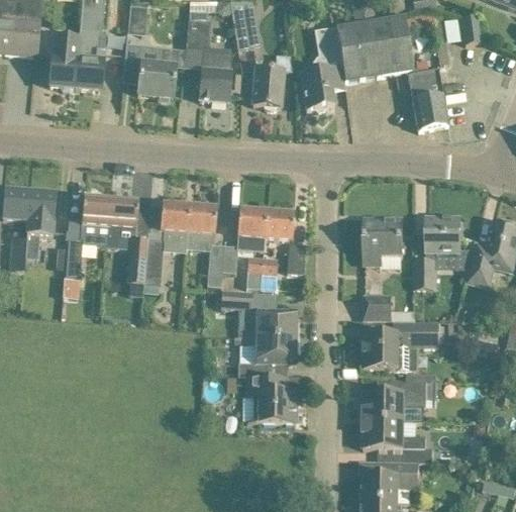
[(0,0),(0,53),(35,57),(37,36),(40,0),(0,0)]
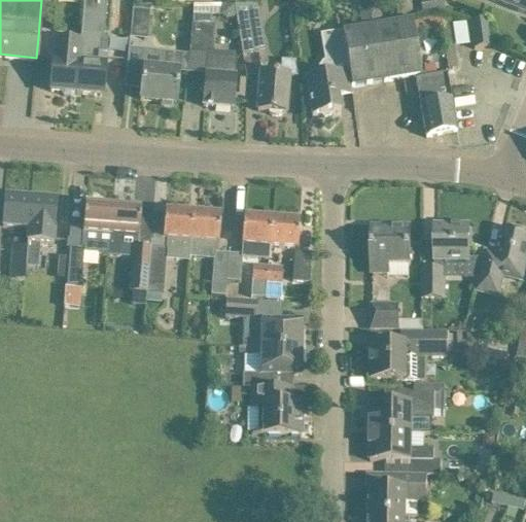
[(85,0),(83,31),(82,35),(77,91),(103,93),(107,50),(100,49),(101,32),(104,33),(107,0),(85,0)]
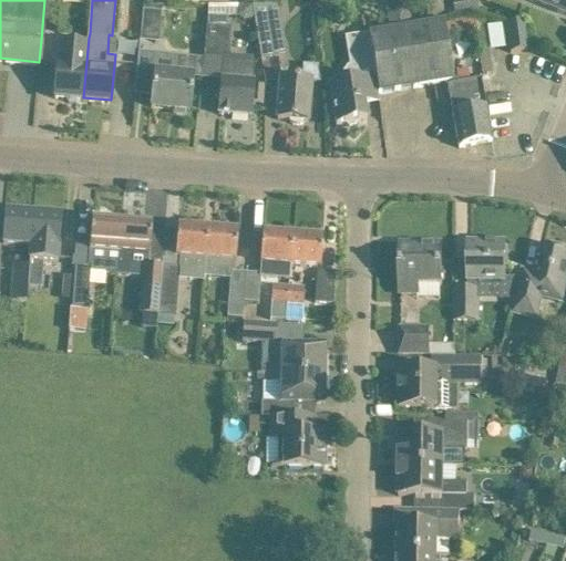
[(426,0),(429,21),(444,18),(443,0),(426,0)]
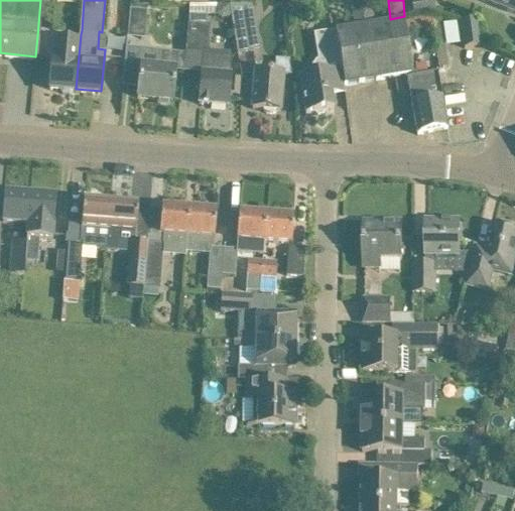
[(412,0),(414,13),(435,9),(434,0),(412,0)]
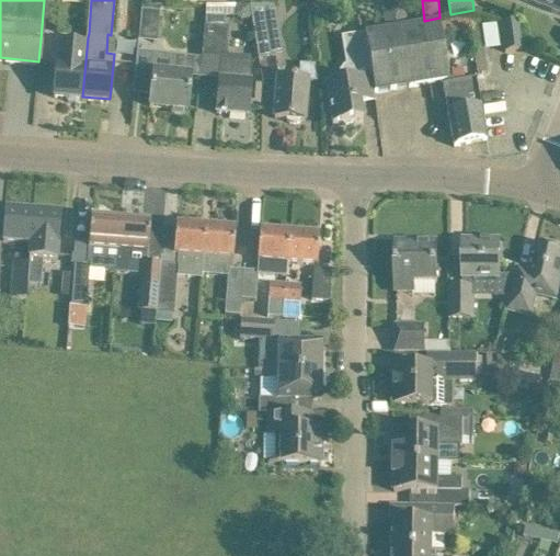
[(535,0),(559,10),(559,0),(535,0)]
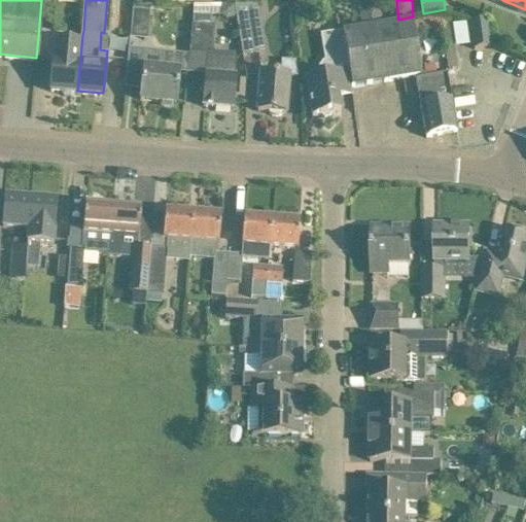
[(221,10),(222,1),(194,1),(193,13),(193,21),(211,23),(211,10),(221,10)]
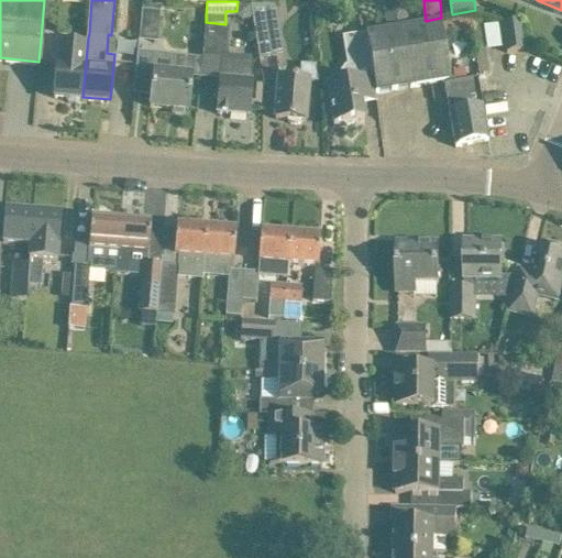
[(283,51),(275,2),(252,2),(254,14),(261,55),(283,51)]
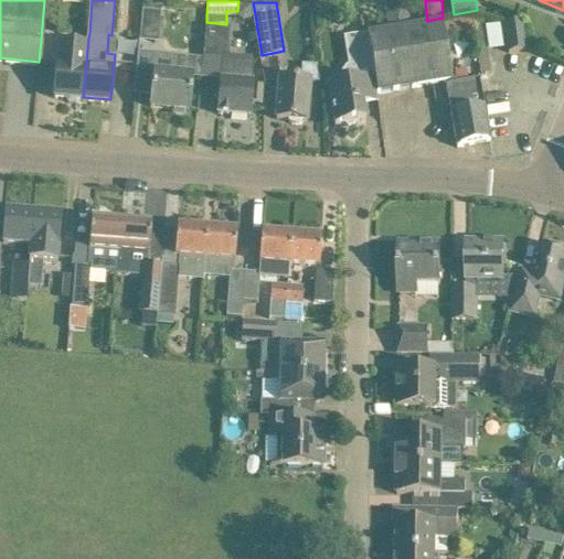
[(161,9),(160,9),(142,7),(140,38),(159,40),(161,9)]
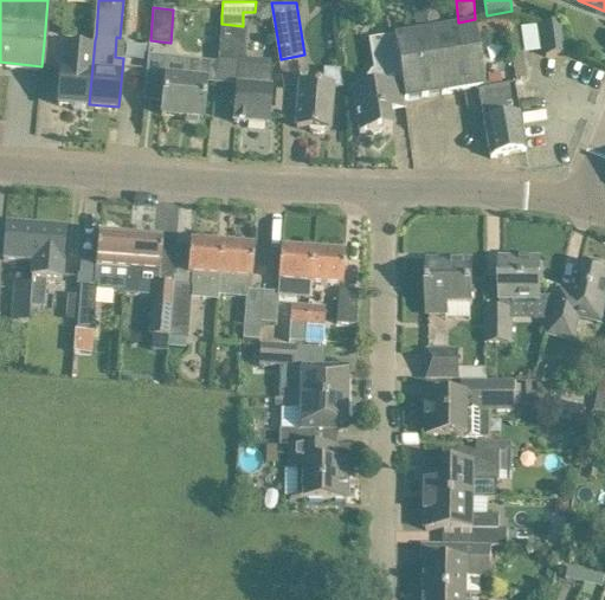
[(438,7),(414,11),(417,25),(441,21),(438,7)]
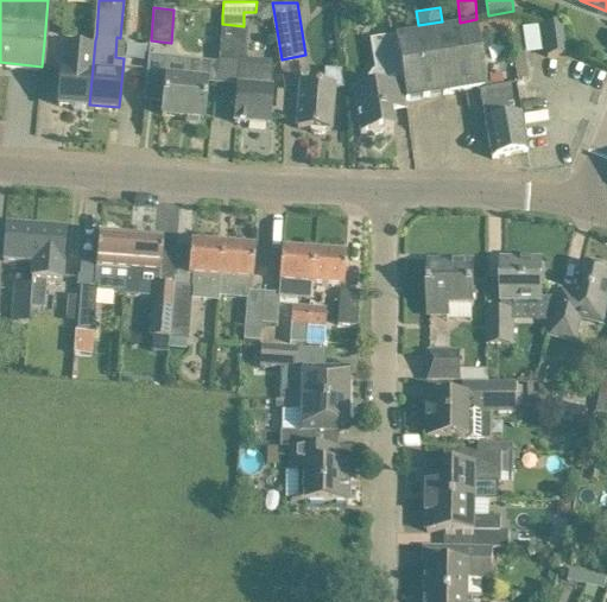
[(476,19),(479,33),(511,27),(509,13),(476,19)]
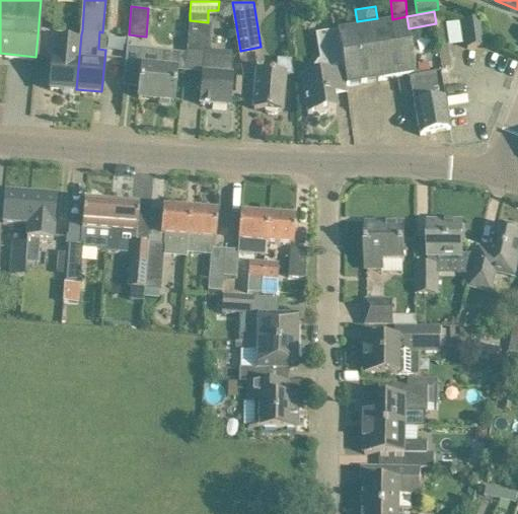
[(415,71),(409,28),(407,16),(392,19),(339,27),(348,82),(415,71)]
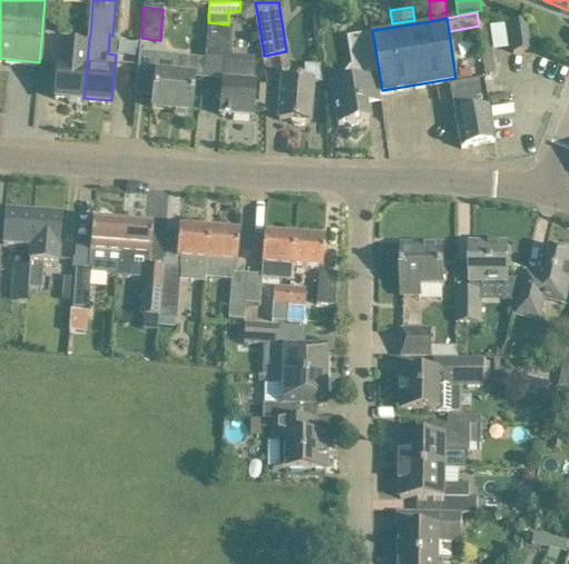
[(527,18),(509,20),(513,49),(531,47),(527,18)]
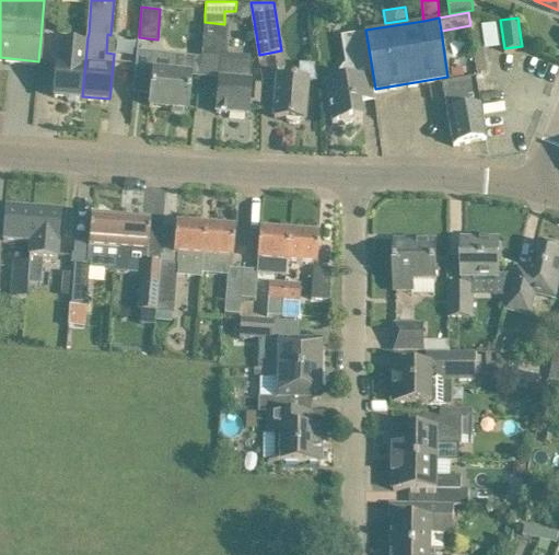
[(229,24),(224,24),(205,22),(202,53),(221,54),(221,51),(229,53),(226,50),(229,24)]
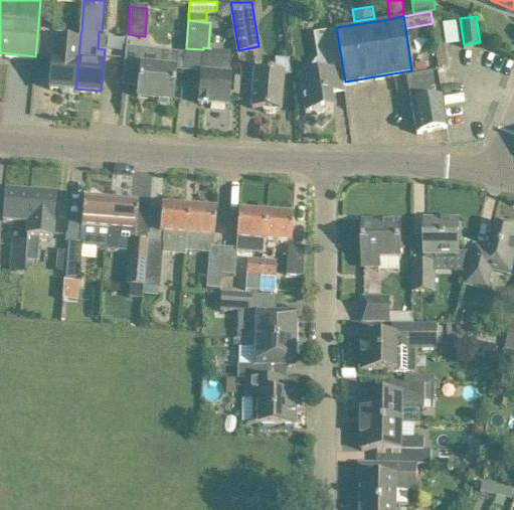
[(347,91),(345,81),(336,27),(314,31),(318,56),(317,57),(312,63),(314,70),(299,73),(301,82),(306,112),(335,107),(333,93),(347,91)]
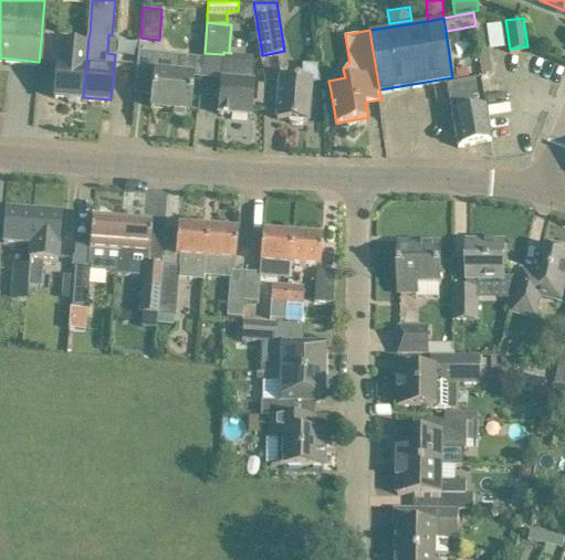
[(55,73),(54,95),(66,96),(69,98),(77,99),(80,97),(83,97),(89,38),(60,35),(59,50),(58,63),(56,63),(55,73)]
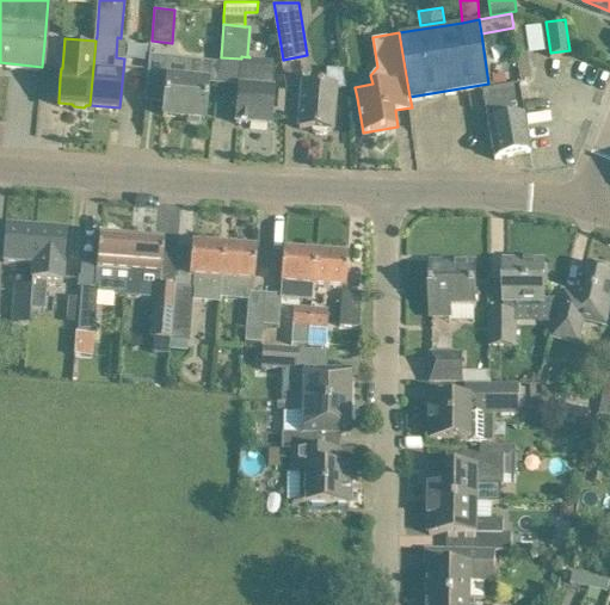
[(275,59),(250,57),(241,56),(241,59),(239,84),(238,96),(235,119),(271,123),(273,86),(273,85),(287,86),(285,80),(275,79),(276,66),(275,59)]
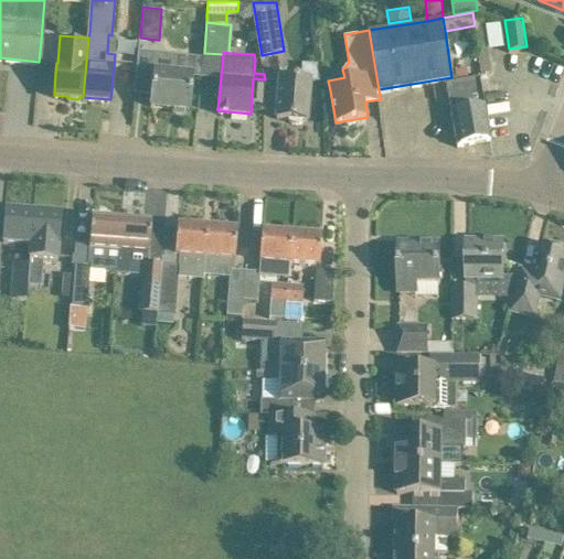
[(136,68),(134,92),(152,94),(151,104),(189,107),(191,85),(194,55),(177,53),(174,73),(136,68)]
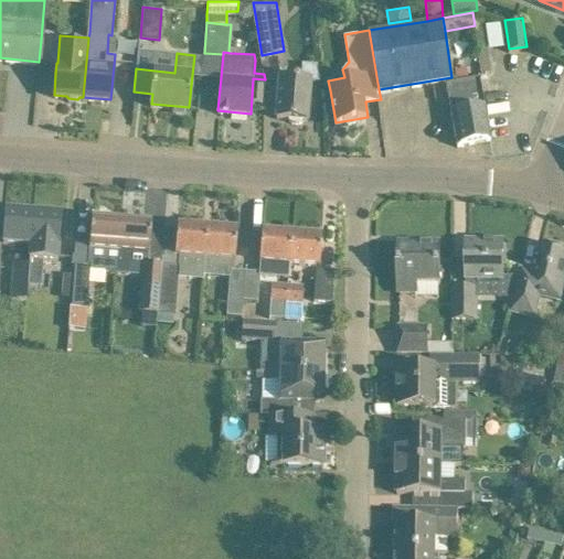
[(278,94),(277,116),(288,116),(288,119),(293,120),(296,121),(300,121),(304,120),(304,118),(307,118),(309,96),(310,79),(320,79),(318,62),(302,61),(302,77),(279,75),(278,94)]
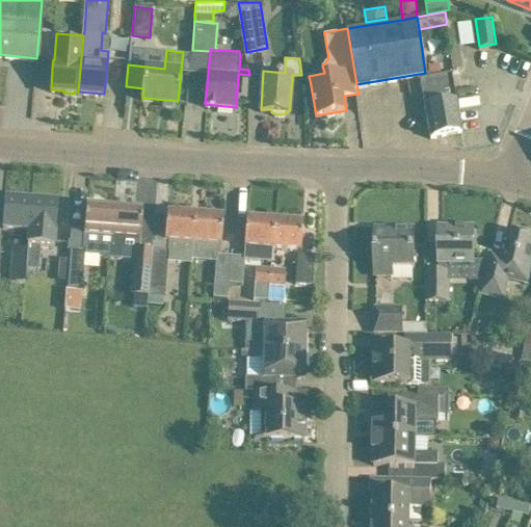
[(451,72),(420,78),(425,102),(424,102),(430,135),(461,130),(451,72)]
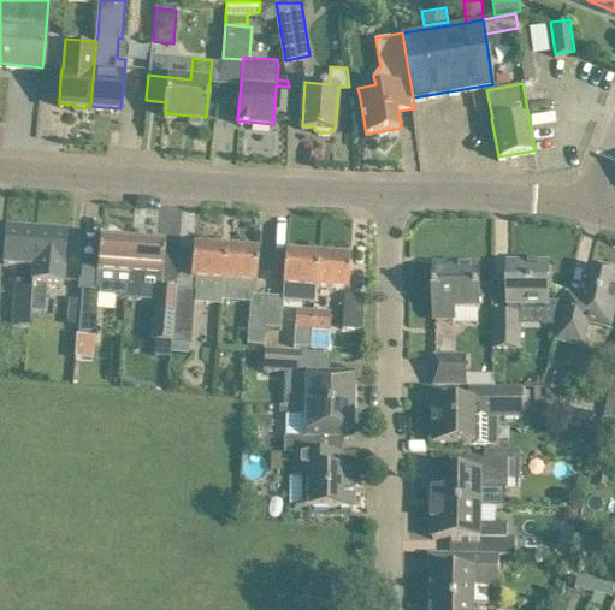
[(28,326),(36,231),(5,229),(3,264),(17,265),(12,325),(28,326)]
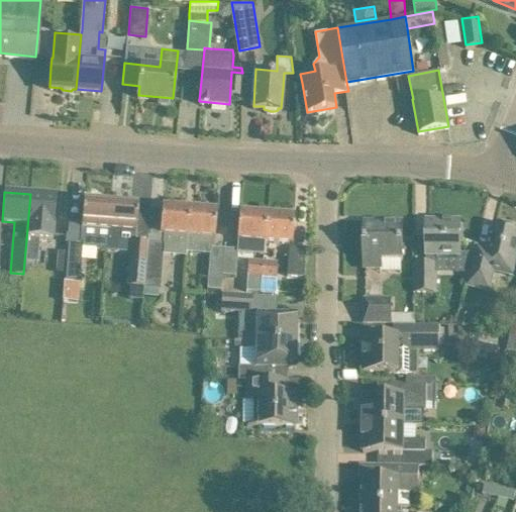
[(25,257),(25,261),(37,262),(38,258),(39,237),(53,238),(54,225),(55,215),(57,196),(30,194),(25,257)]
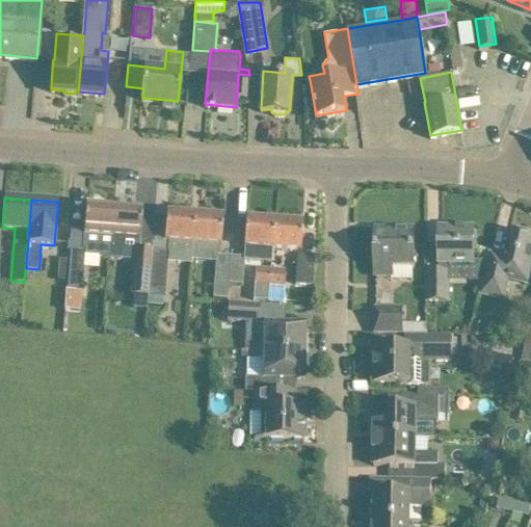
[(70,275),(69,287),(82,289),(85,253),(85,251),(99,251),(99,254),(111,255),(114,206),(86,204),(85,215),(83,239),(72,238),(71,253),(70,275)]
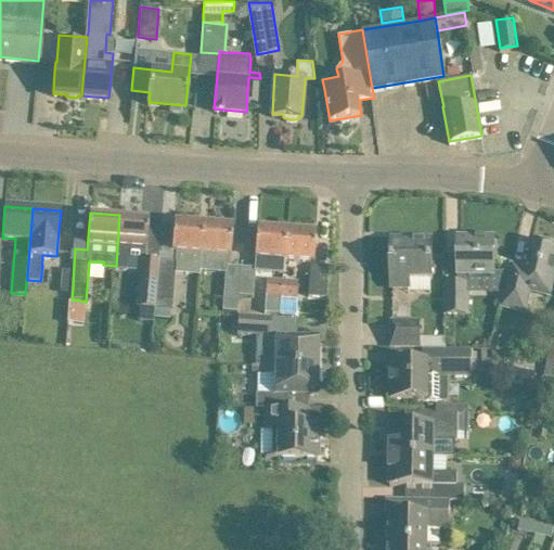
[(155,306),(158,258),(145,257),(149,217),(119,215),(116,266),(141,268),(138,305),(140,305),(152,306),(155,306)]
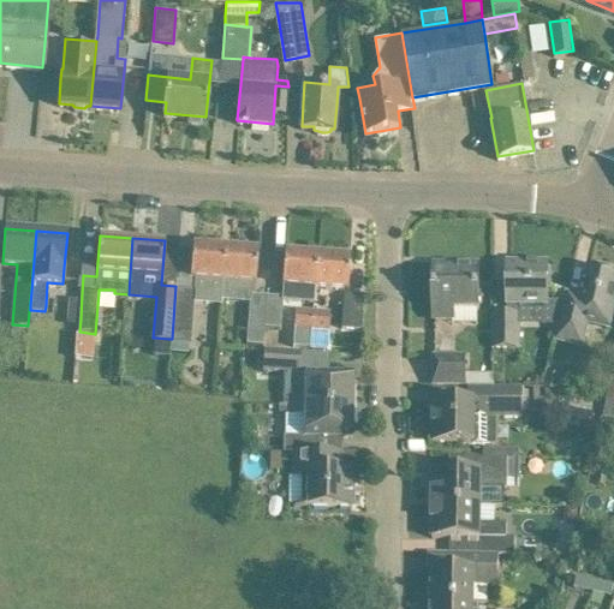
[(222,278),(226,245),(194,243),(191,274),(195,275),(194,287),(176,286),(172,339),(189,341),(191,341),(195,298),(221,300),(221,296),(222,286),(222,278)]
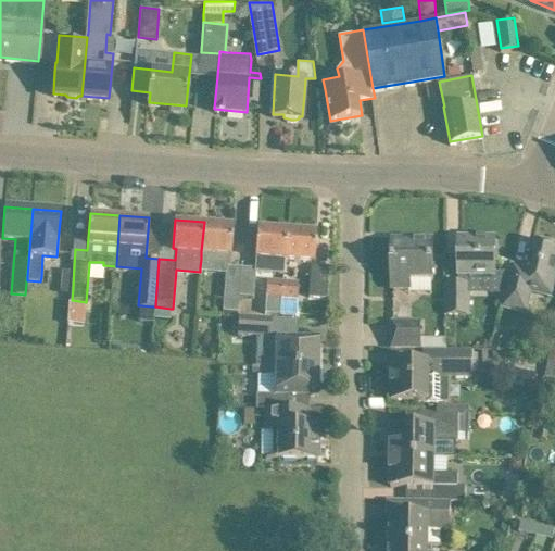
[(231,253),(231,246),(234,224),(204,222),(201,251),(201,259),(202,260),(202,267),(226,270),(223,308),(238,309),(239,293),(242,265),(228,263),(229,252),(231,253)]
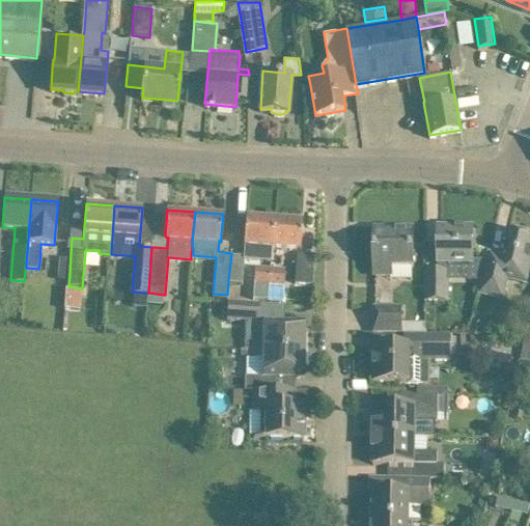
[(245,254),(245,255),(271,257),(272,246),(274,218),(246,216),(244,244),(245,244),(245,254)]
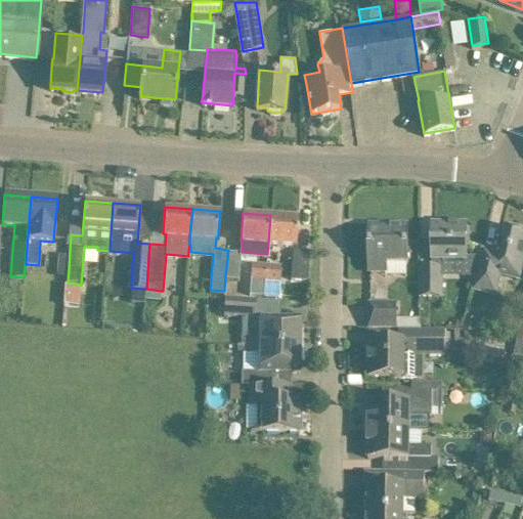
[(268,243),(275,243),(296,245),(298,217),(270,215),(268,243)]
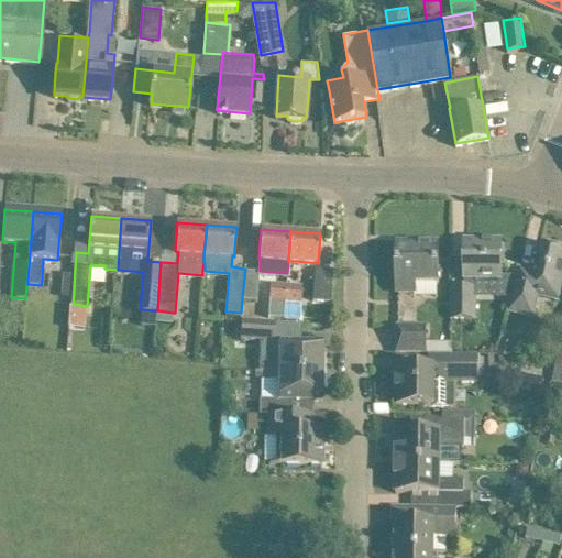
[(411,239),(401,239),(398,239),(398,240),(398,245),(398,280),(399,280),(399,288),(416,288),(416,287),(416,280),(437,281),(439,281),(440,261),(440,239),(411,239)]
